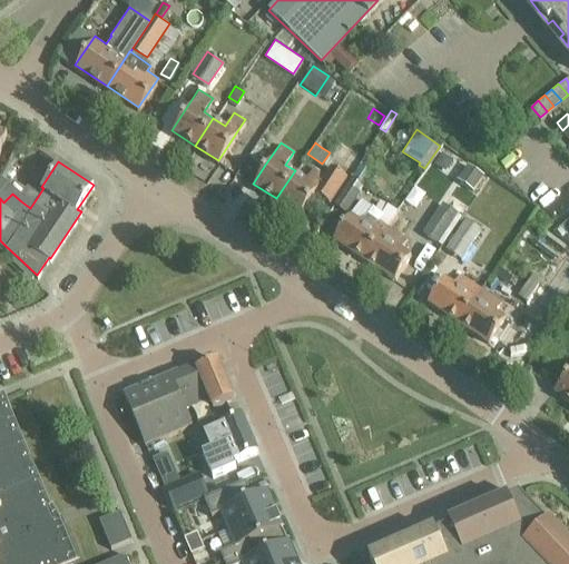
[(360,161),(333,201),(345,210),(372,170),(360,161)]
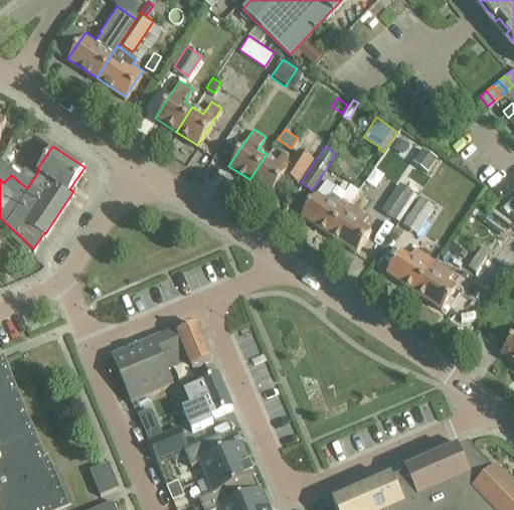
[(267,154),(249,179),(271,193),(285,172),(297,180),(312,157),(300,149),(294,157),(284,150),(277,161),(267,154)]
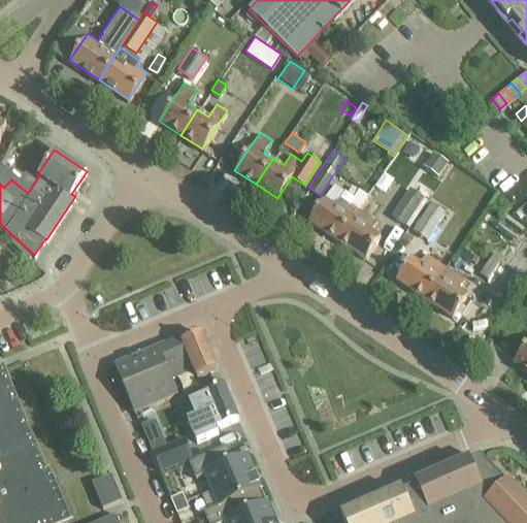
[(333,182),(320,202),(308,219),(337,238),(367,193),(358,188),(350,201),(339,194),(343,188),(333,182)]
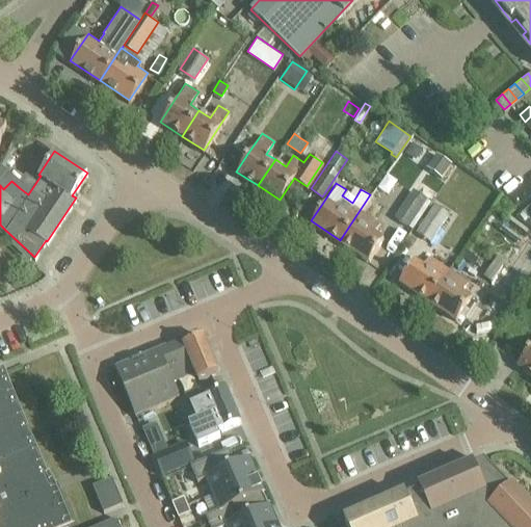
[(427,196),(414,188),(395,215),(408,225),(427,196)]
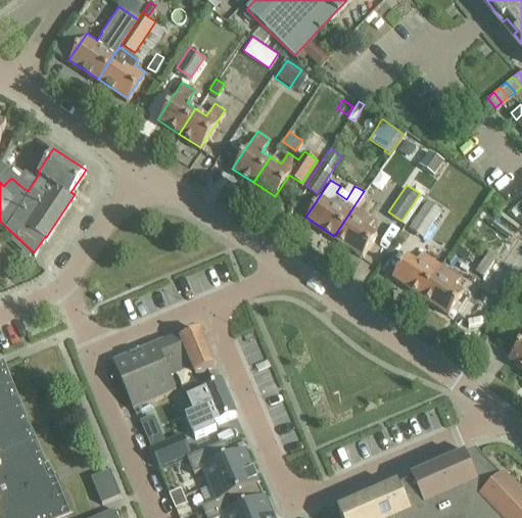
[(440,207),(427,199),(410,226),(423,235),(440,207)]
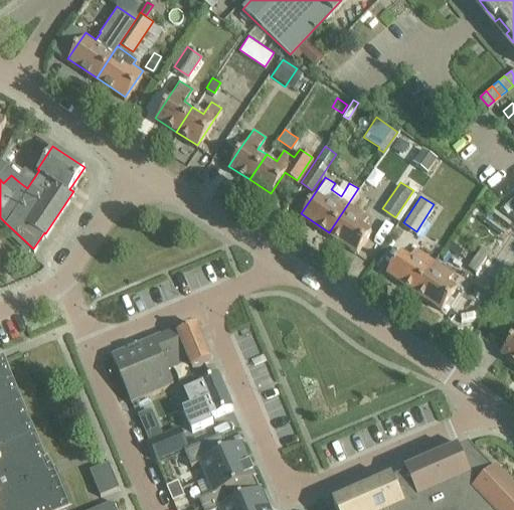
[(368,214),(349,201),(329,232),(356,250),(371,228),(362,222),(368,214)]
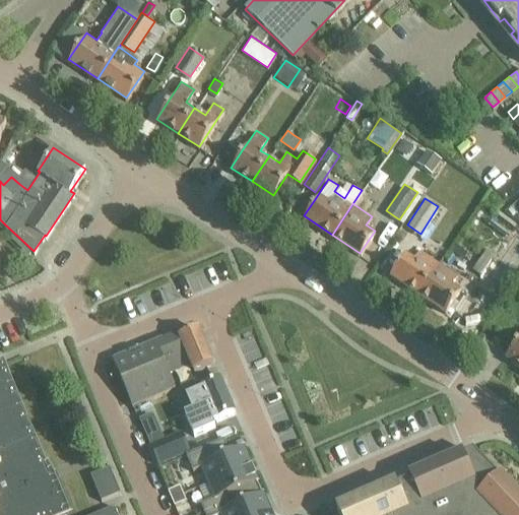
[(518,237),(514,235),(491,269),(508,280),(518,264),(518,237)]
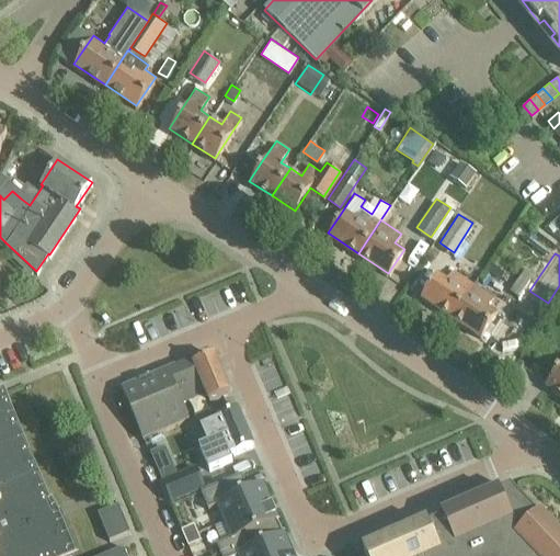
[(525,265),(510,288),(518,295),(533,273),(534,271),(525,265)]
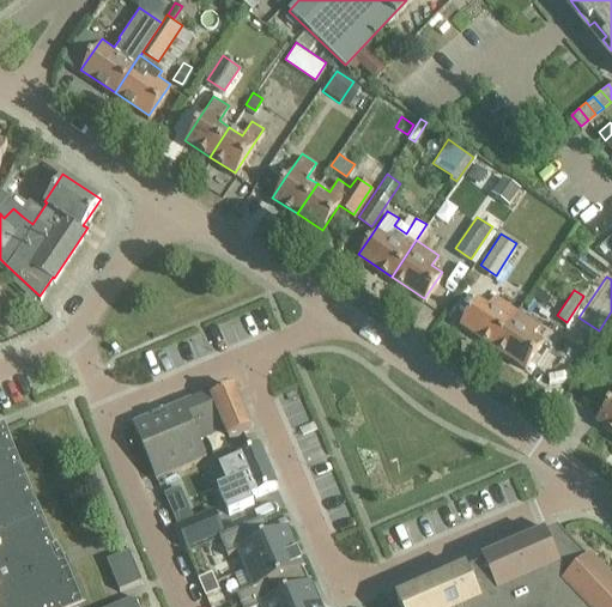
[(478,296),(460,322),(492,345),(517,308),(495,293),(488,303),(478,296)]
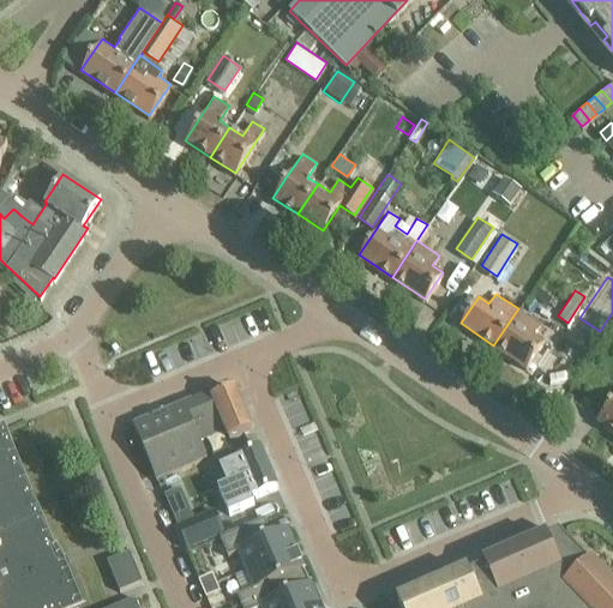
[(518,308),(493,345),(527,367),(544,341),(534,333),(540,324),(518,308)]
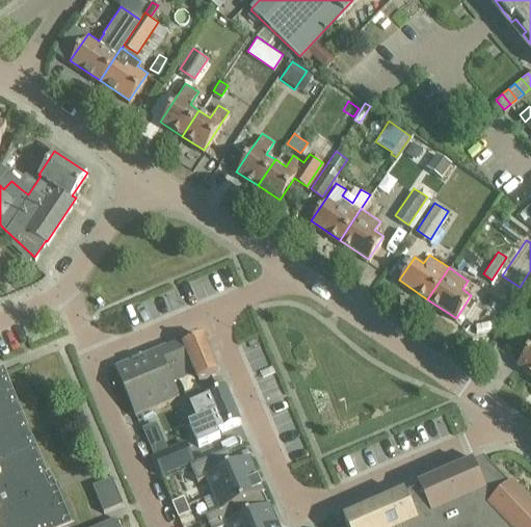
[(190,334),(115,366),(135,413),(179,394),(171,378),(193,369),(197,378),(218,369),(204,334),(191,338),(190,334)]
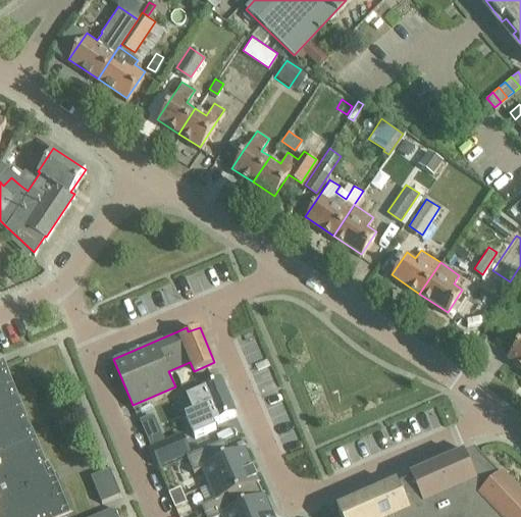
[(520,339),(520,340),(508,356),(520,366),(520,339)]
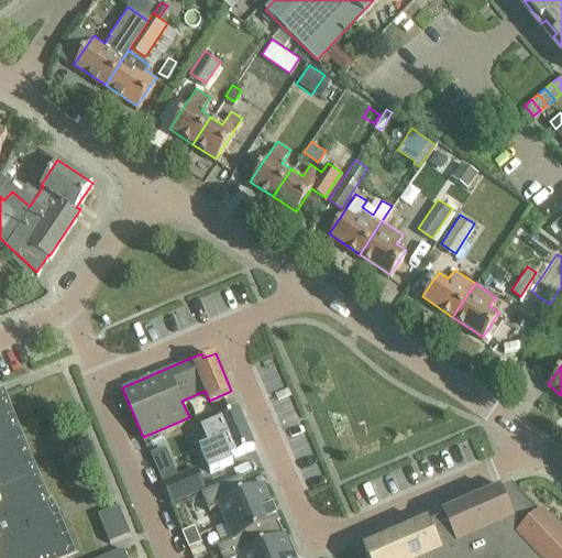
[(0,557),(64,557),(75,554),(58,515),(59,514),(59,513),(57,514),(53,503),(55,503),(54,502),(47,504),(2,395),(0,396),(0,557)]
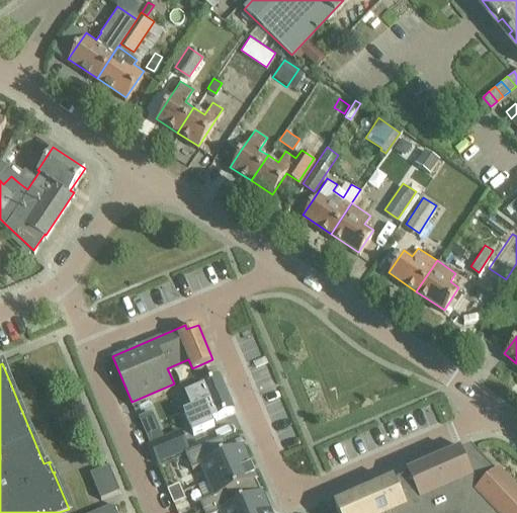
[(179,364),(168,368),(172,376),(182,372),(179,364)]
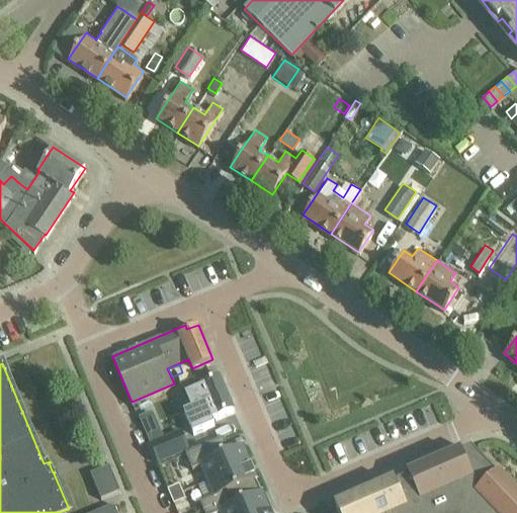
[(211,418),(216,416),(234,408),(220,375),(216,376),(212,369),(198,375),(202,387),(190,392),(195,405),(185,409),(193,430),(213,422),(211,418)]
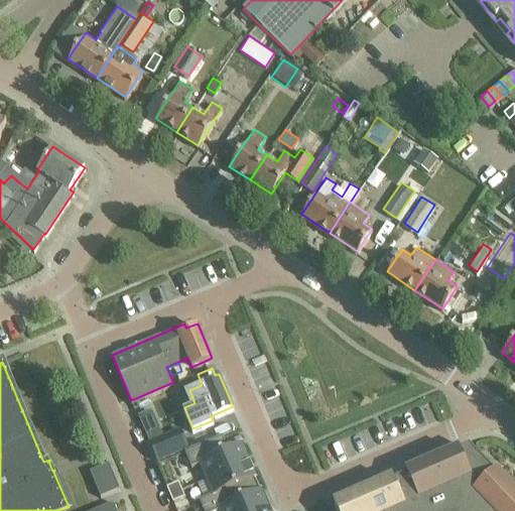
[(163,433),(148,438),(157,460),(189,445),(180,425),(163,433)]
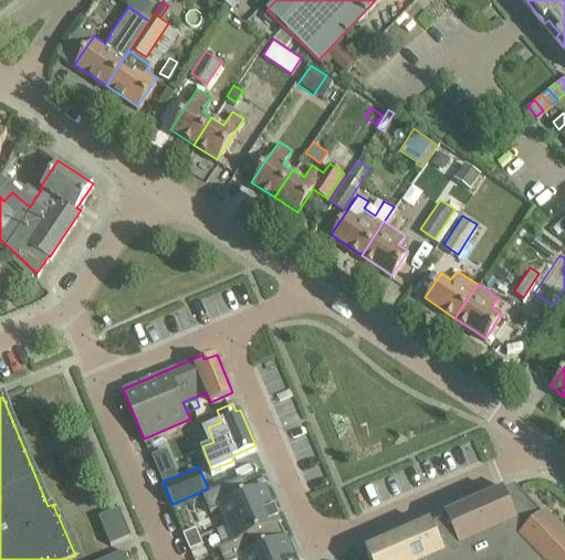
[(243,475),(203,492),(210,509),(219,506),(226,522),(273,503),(265,484),(250,490),(243,475)]
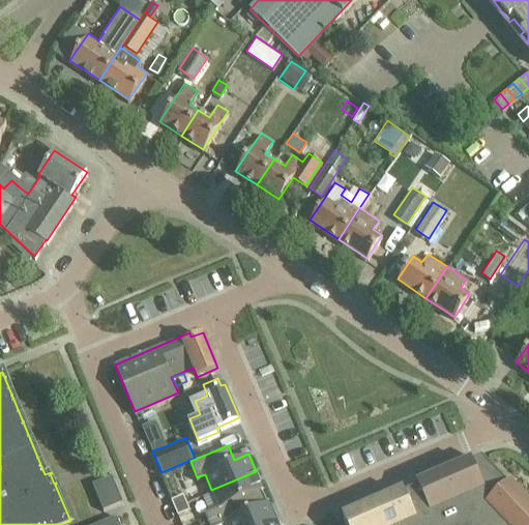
[(528,524),(528,502),(510,483),(507,485),(482,458),(472,463),(471,460),(416,484),(418,487),(405,493),(404,489),(343,516),(346,524),(528,524)]
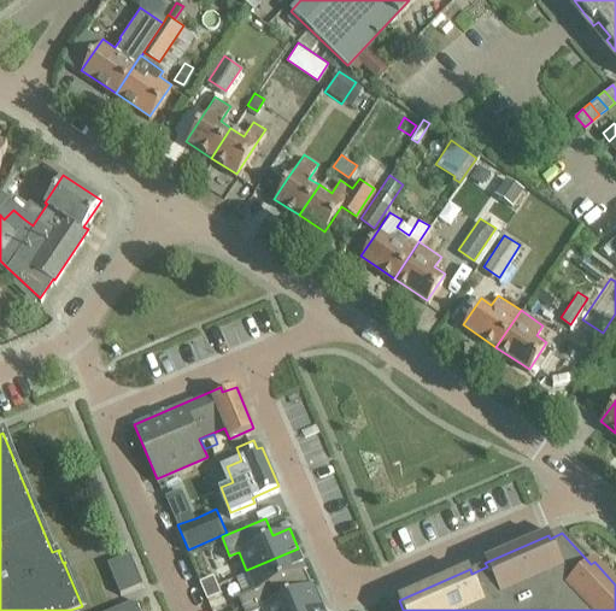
[(254,588),(239,594),(245,610),(251,610),(262,606),(260,605),(280,597),(274,581),(305,568),(306,568),(298,548),(246,570),(254,588)]
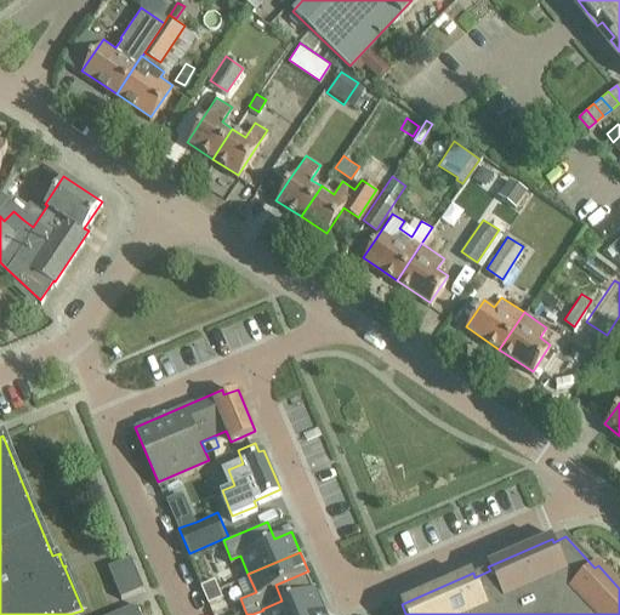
[(143,585),(131,554),(108,564),(120,594),(143,585)]
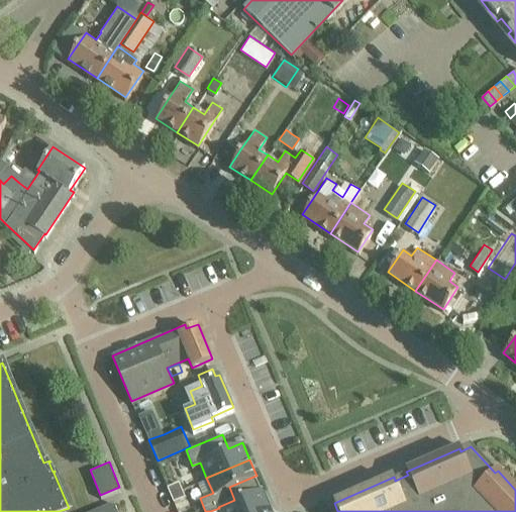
[(234,500),(218,507),(219,508),(220,511),(252,511),(269,505),(262,489),(255,476),(229,487),(234,500)]
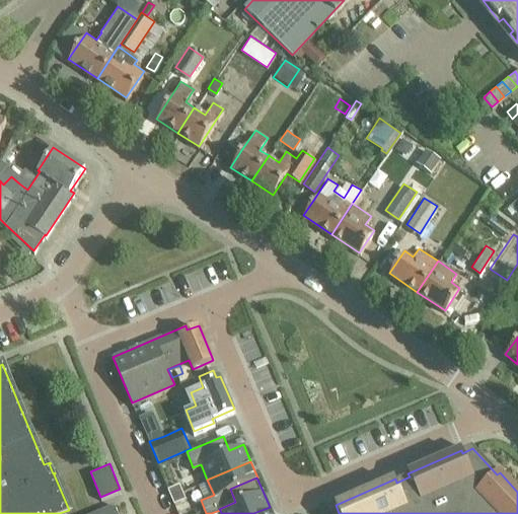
[(179,482),(167,487),(170,494),(182,489),(179,482)]
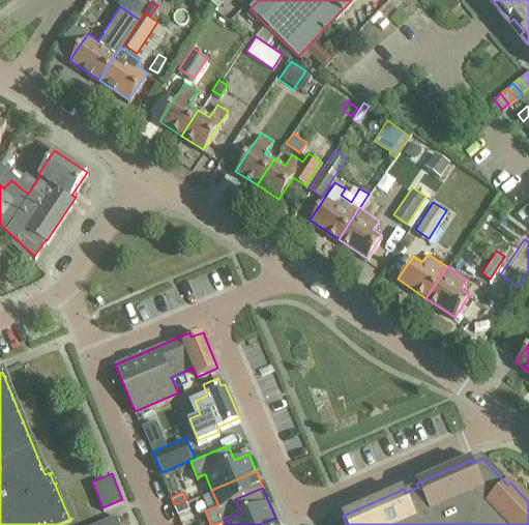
[(186,499),(174,504),(178,513),(189,507),(186,499)]
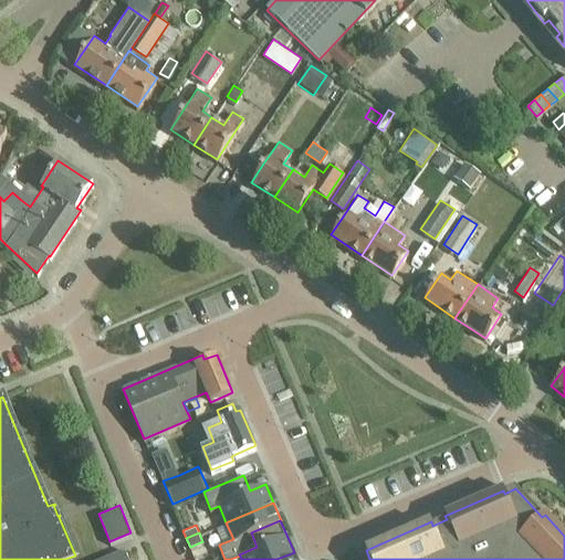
[(93,559),(128,559),(124,548),(93,559)]
